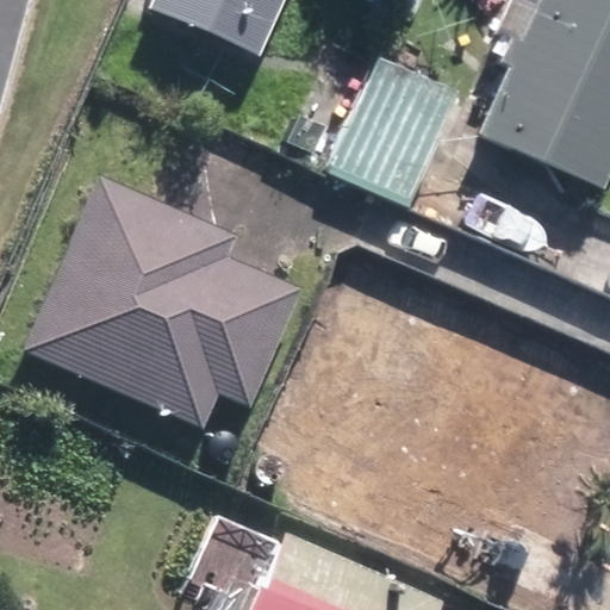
[(261,57),(285,0),(154,0),(150,10),(261,57)]
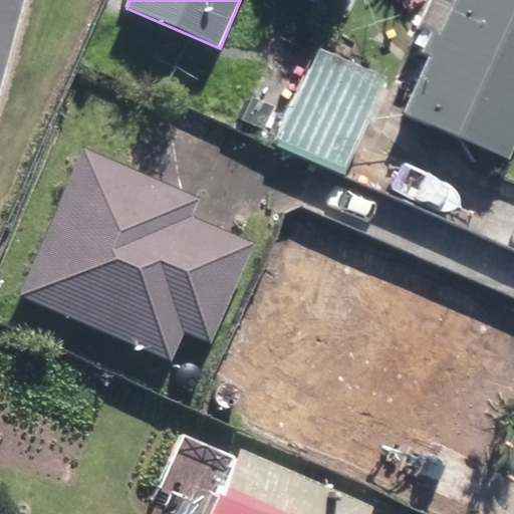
[(513,0),(429,0),(417,27),(429,32),(418,56),(427,60),(404,112),(511,160),(513,151),(513,0)]
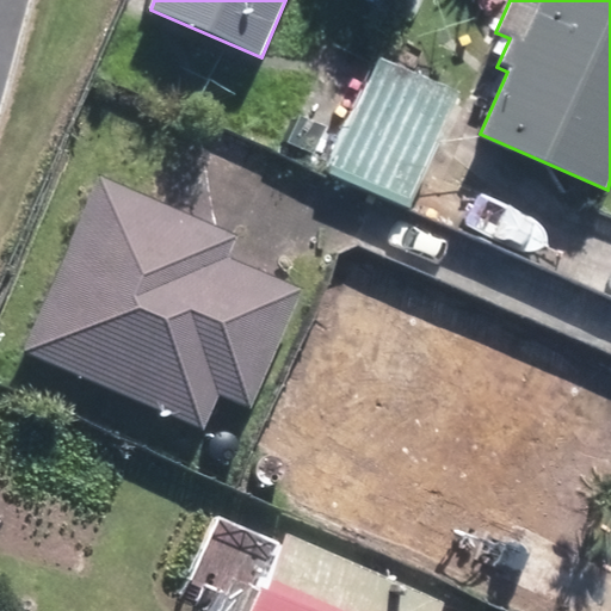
[(322,34),(277,135),(333,160),(328,170),(407,204),(456,92),(322,34)]
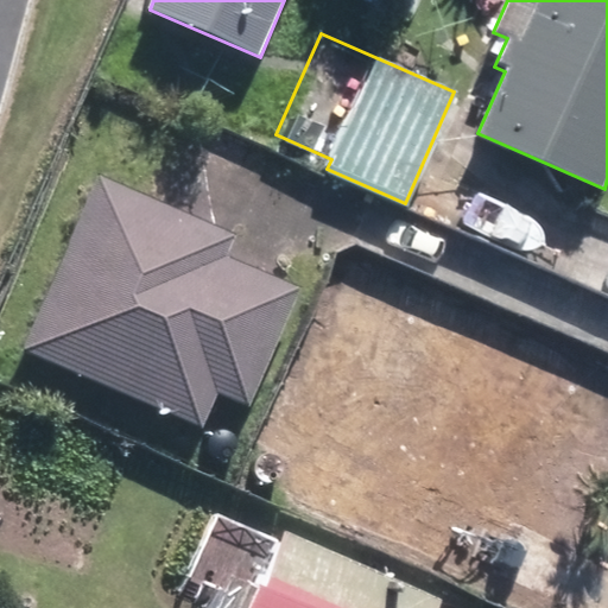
[(234,236),(92,176),(14,350),(200,431),(215,396),(247,409),(299,291),(225,258),(234,236)]
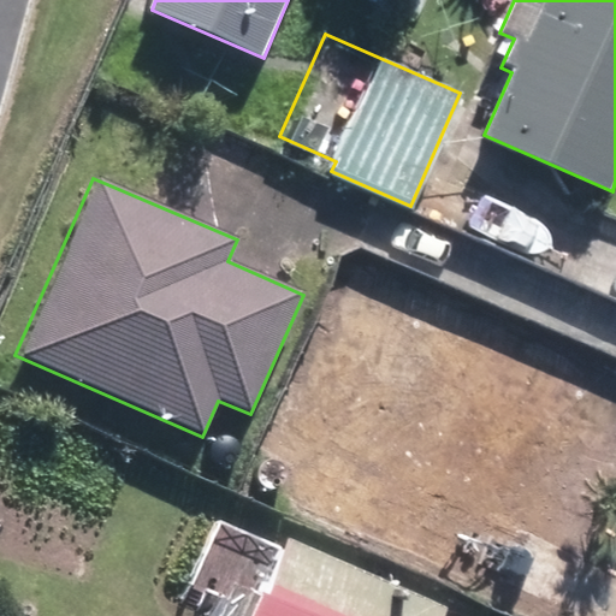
[(588,366),(383,278),(286,502),(480,585),(504,529),(516,534),(588,366)]
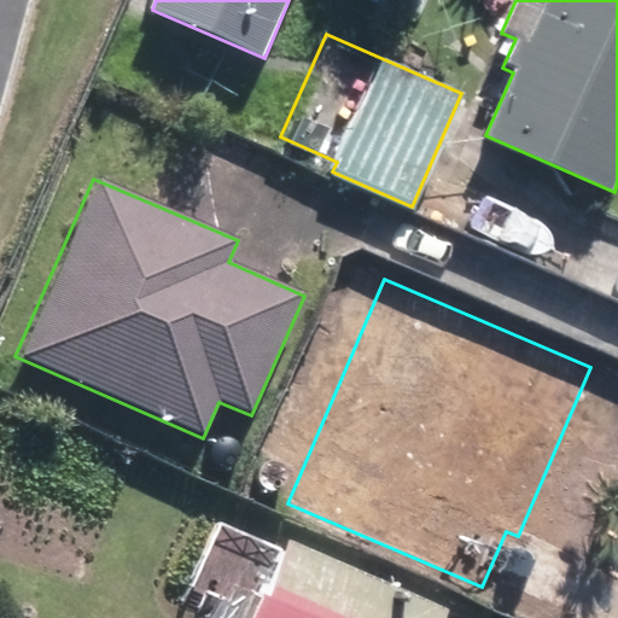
[(445,617),(449,611),(290,541),(263,599),(258,596),(248,617),(445,617)]
